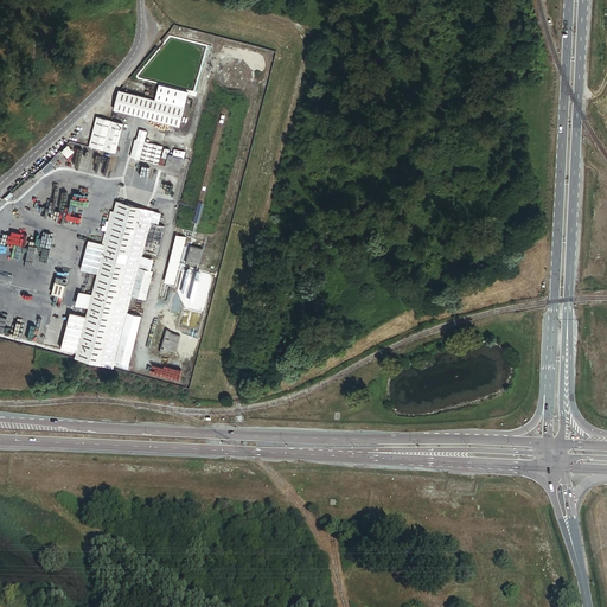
[(241,83),(240,68),(225,68),(227,84),(241,83)]
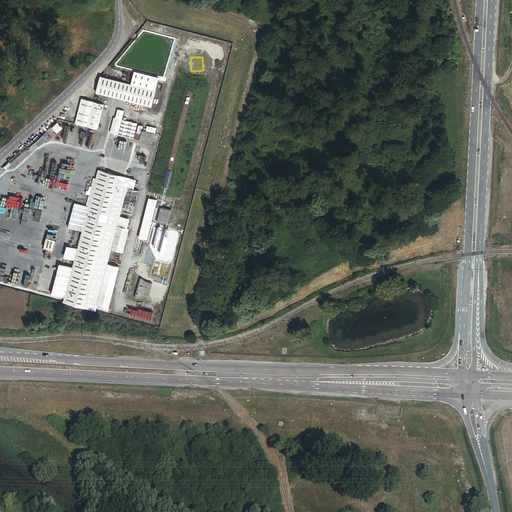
[(158,77),(134,71),(130,84),(100,77),(96,92),(151,106),(158,77)]
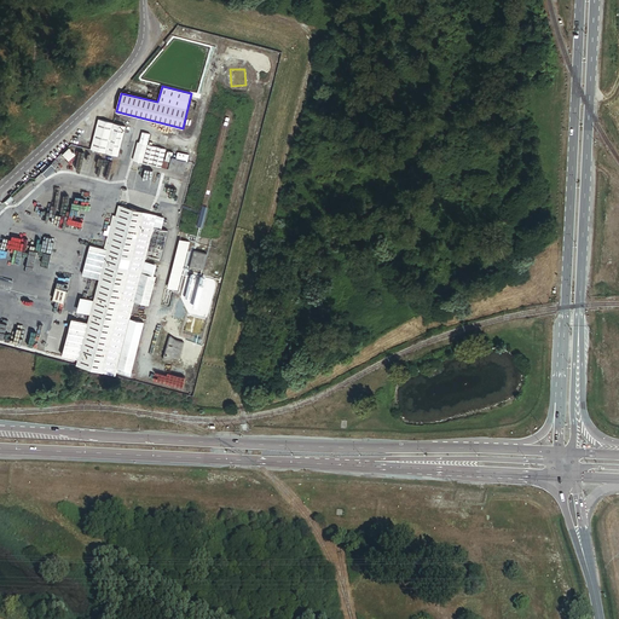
[(126,158),(133,128),(98,120),(91,149),(126,158)]
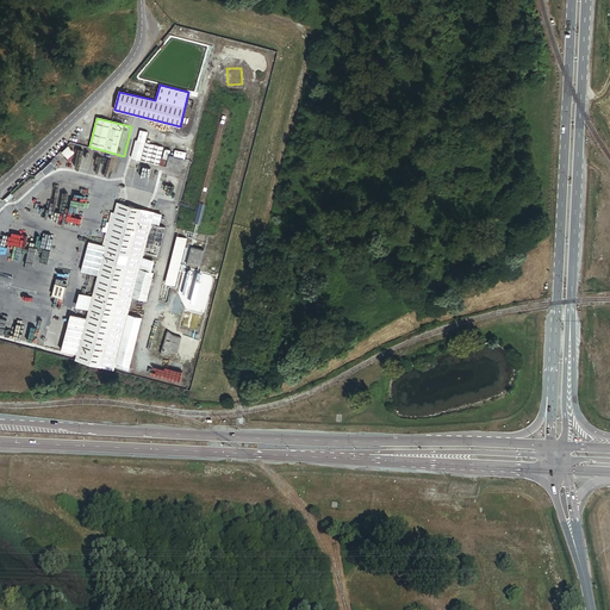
[(161,157),(163,148),(145,143),(148,132),(141,130),(137,141),(136,141),(131,157),(181,170),(185,154),(175,150),(174,157),(169,156),(170,150),(165,149),(163,157),(161,157)]
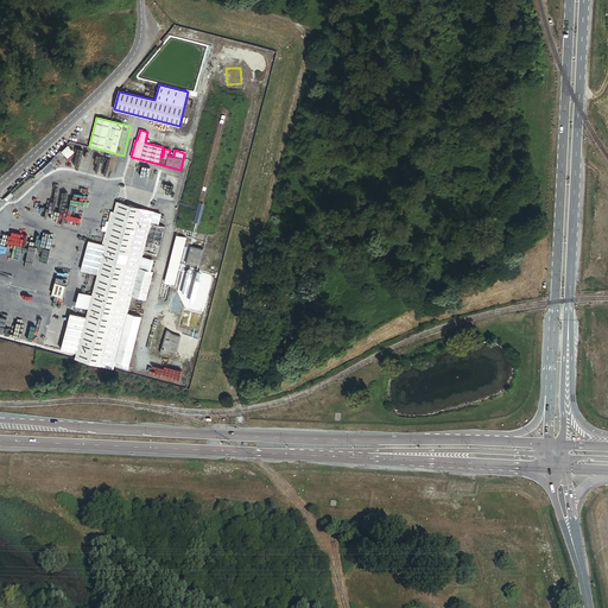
[(73,151),(67,145),(59,151),(65,157),(73,151)]
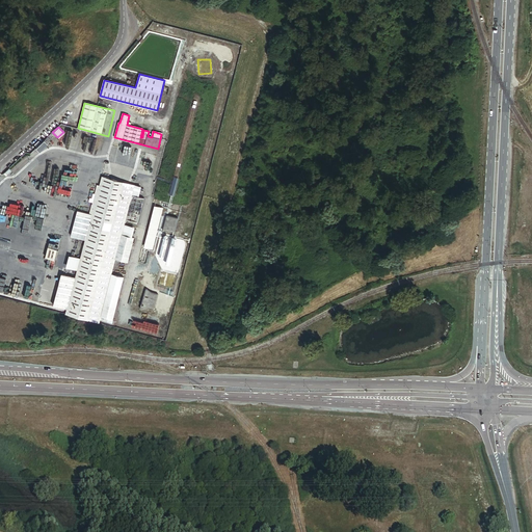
[(35,149),(38,152),(46,145),(43,141),(35,149)]
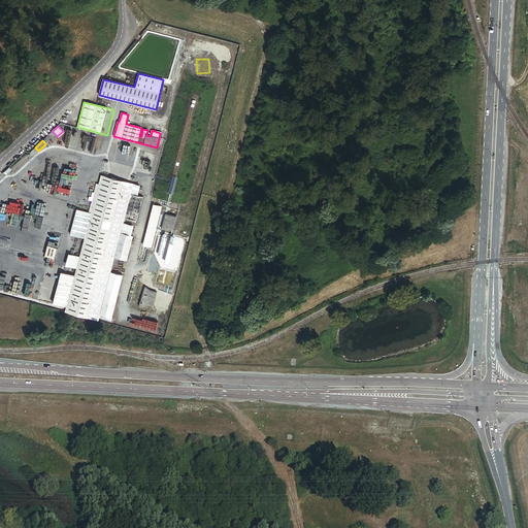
[(172,192),(177,175),(172,174),(168,191),(172,192)]
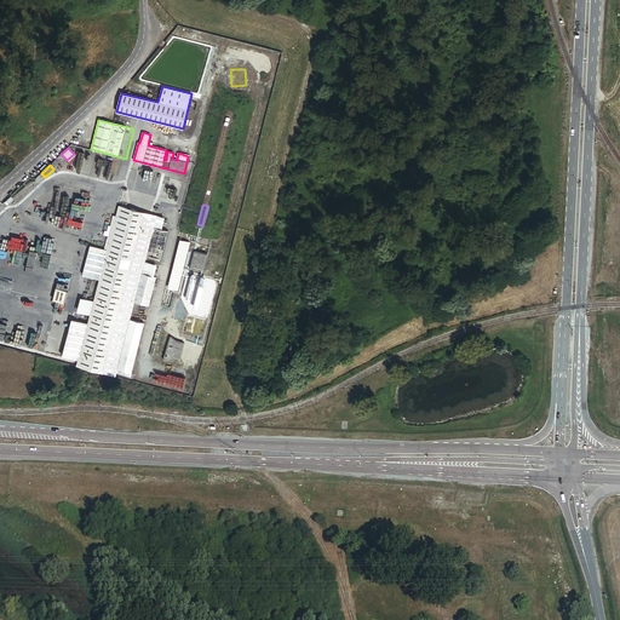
[(153,277),(156,264),(145,262),(147,256),(160,259),(167,231),(162,230),(165,218),(119,206),(115,217),(113,216),(104,250),(97,279),(99,280),(93,302),(81,298),(78,313),(90,315),(87,323),(73,320),(63,356),(78,360),(76,366),(114,377),(115,373),(130,377),(144,323),(131,320),(135,303),(148,306),(155,277),(153,277)]
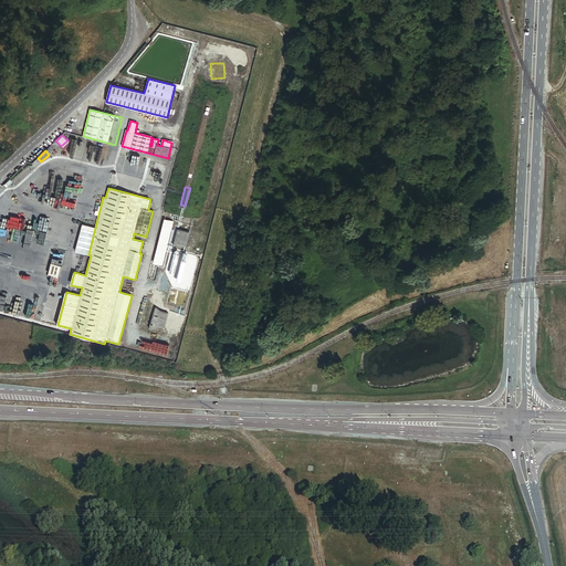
[(161,265),(173,221),(164,219),(153,262),(161,265)]
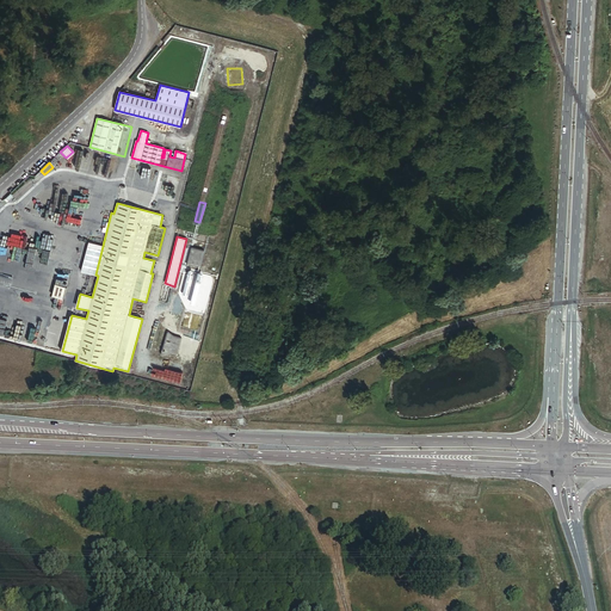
[(96,275),(103,246),(88,242),(81,271),(96,275)]
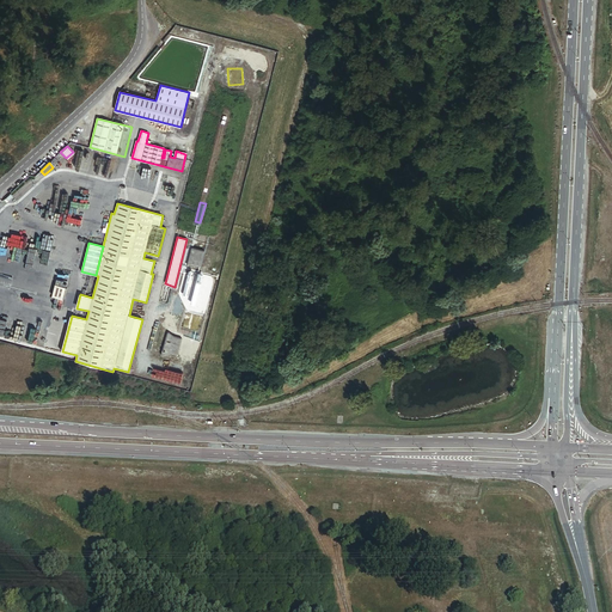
[(202,264),(204,251),(191,248),(187,264),(189,265),(190,264),(197,267),(199,267),(200,267),(201,265),(202,264)]
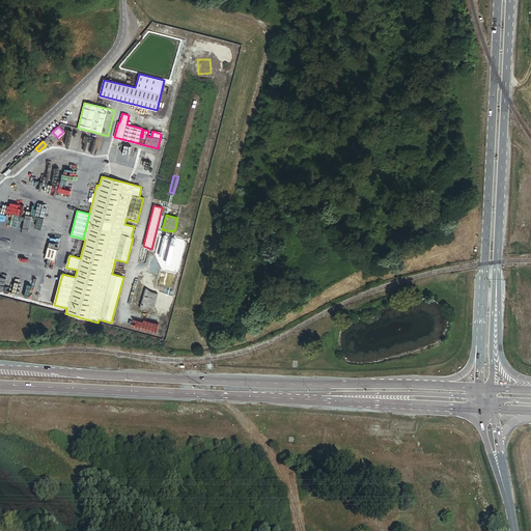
[(55,259),(58,249),(48,246),(46,256),(55,259)]
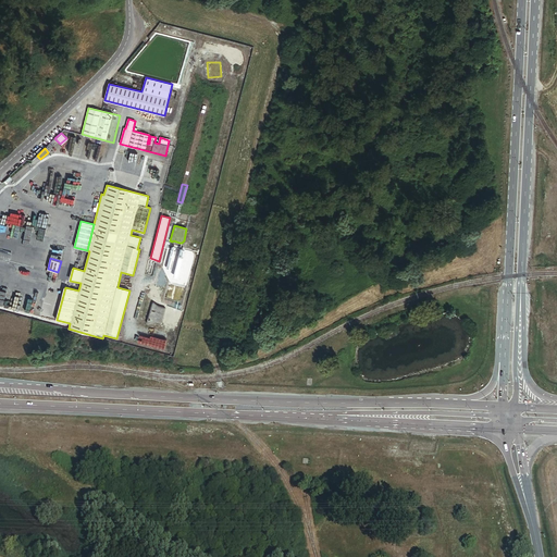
[(156,322),(161,323),(165,308),(164,307),(159,306),(153,302),(151,302),(147,322),(147,323),(148,324),(156,322)]
